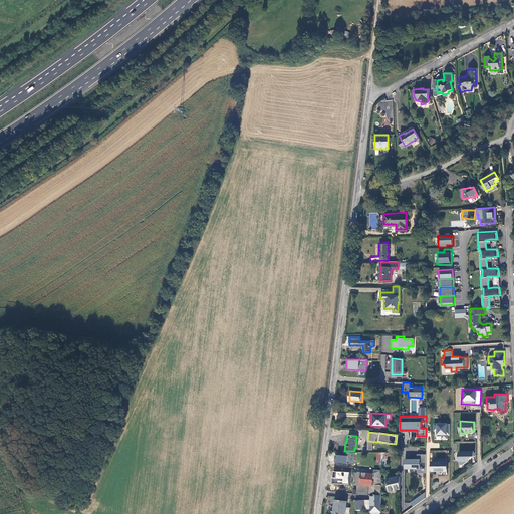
[(392,454),(392,450),(380,451),(380,459),(380,465),(387,465),(387,454),(392,454)]
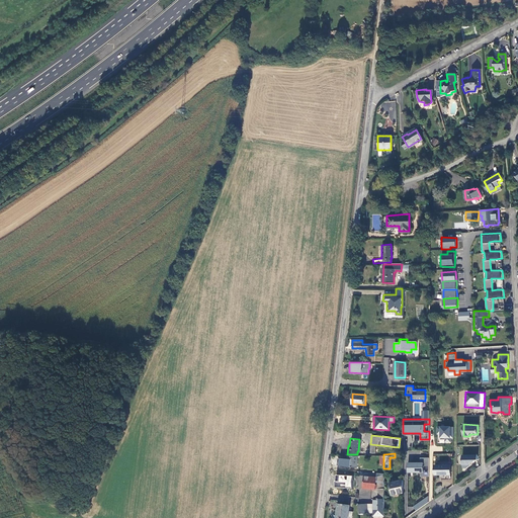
[(358,455),(347,454),(347,465),(357,466),(358,455)]
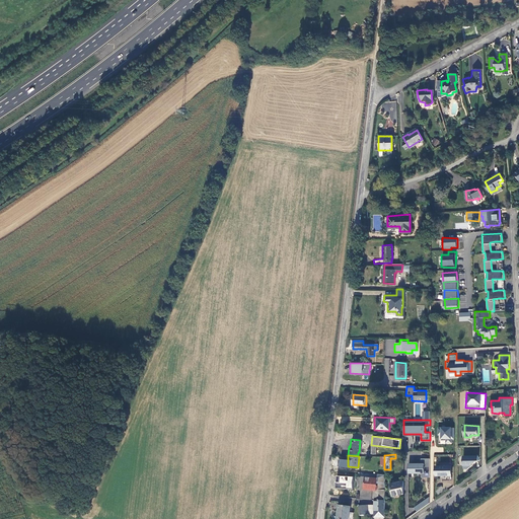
[(471,468),(471,462),(478,462),(478,456),(462,455),(461,468),(471,468)]
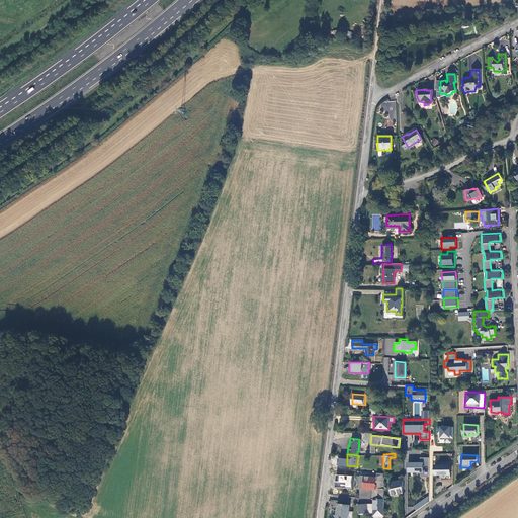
[(420,461),(407,461),(407,469),(420,469),(420,476),(428,476),(428,468),(429,456),(419,456),(420,461)]
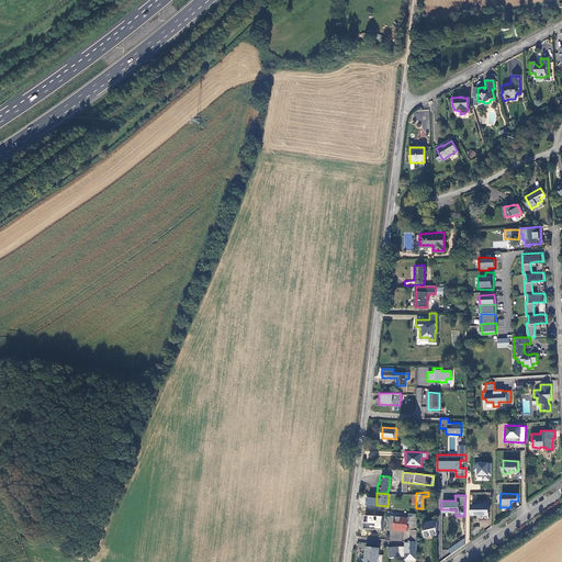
[(487,503),(472,503),(472,513),(489,513),(487,503)]
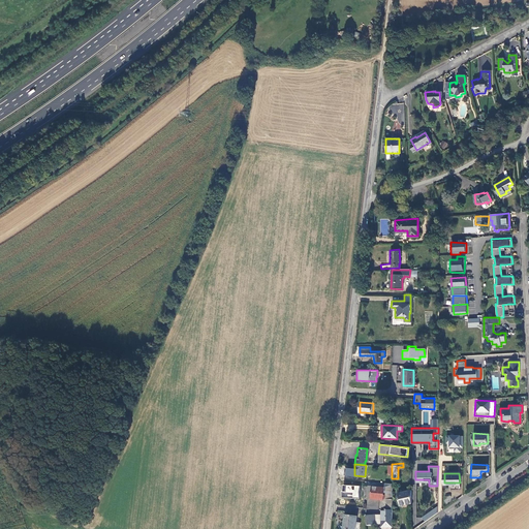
[(352,483),(352,480),(342,479),(341,492),(351,493),(351,483),(352,483)]
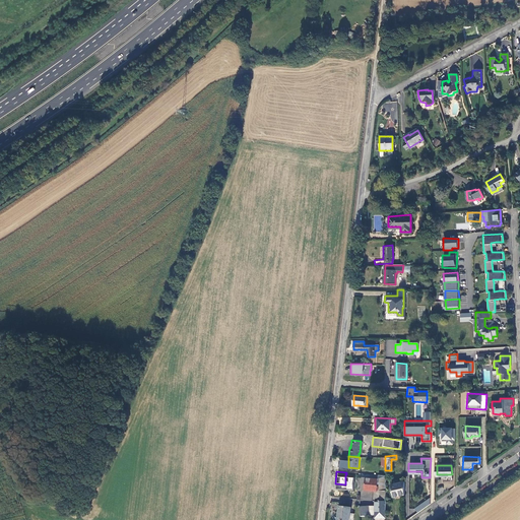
[(362,476),(361,489),(373,490),(386,491),(385,474),(378,474),(377,477),(362,476)]
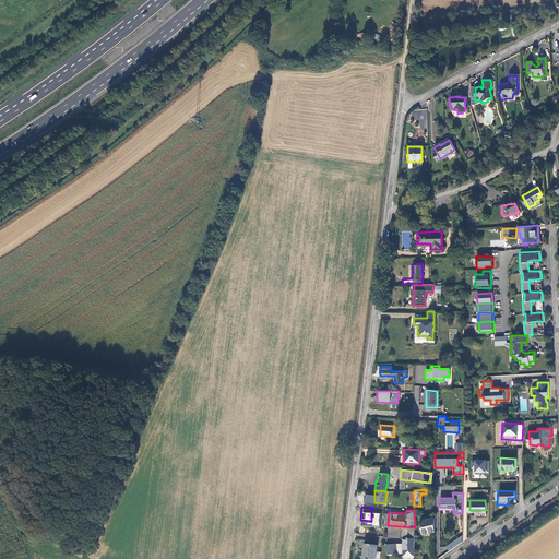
[(424,534),(435,531),(435,519),(435,516),(420,520),(424,534)]
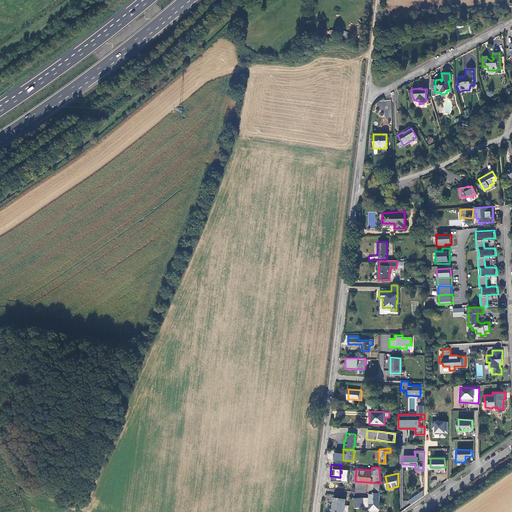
[(369,494),(369,499),(379,497),(380,483),(367,482),(367,494),(369,494)]
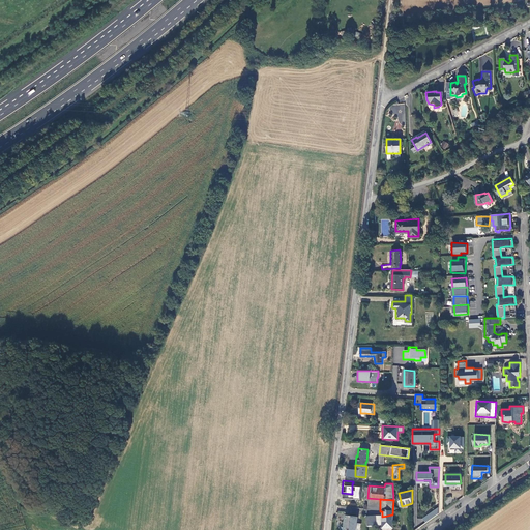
[(438,506),(422,517),(425,522),(438,513),(438,506)]
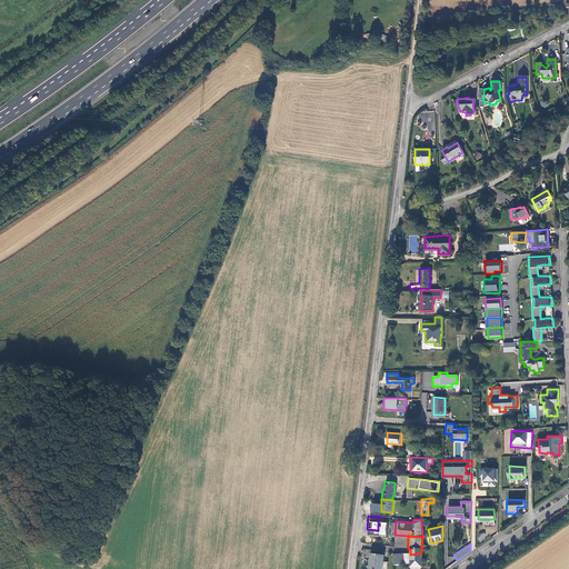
[(420,560),(421,560),(421,552),(410,555),(410,567),(420,567),(420,560)]
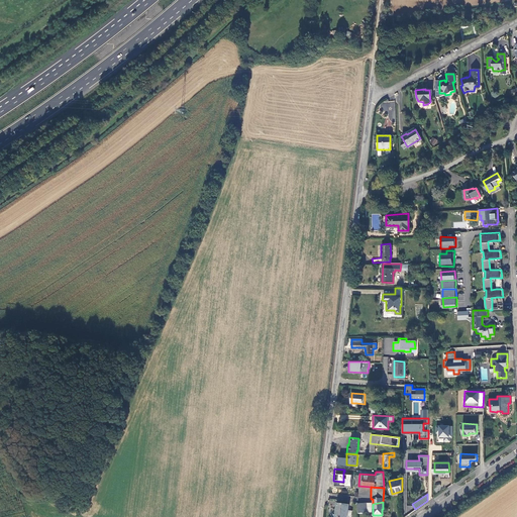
[(336,503),(334,516),(346,516),(348,504),(336,503)]
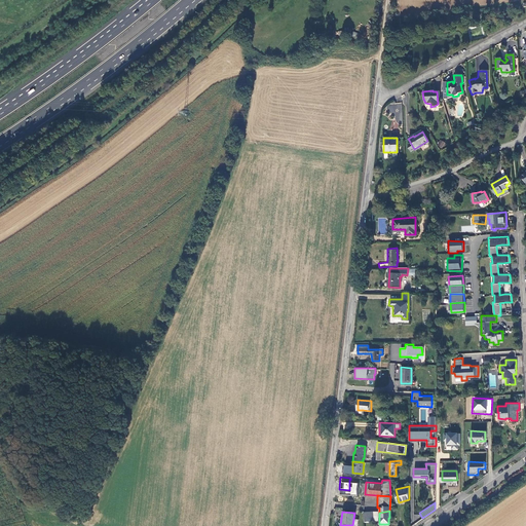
All buildings are outlined.
